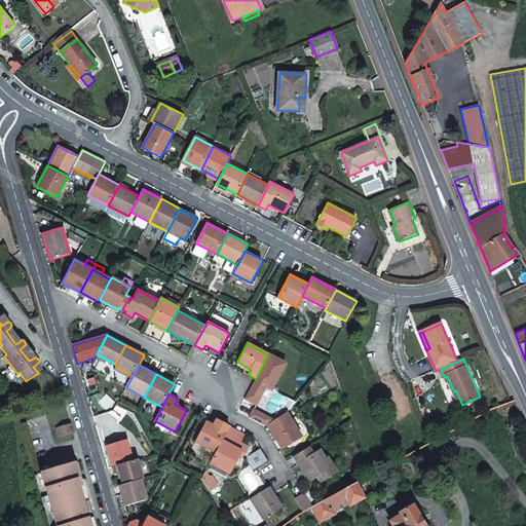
[(276,444),(296,431),(285,414),(265,427),(276,444)]
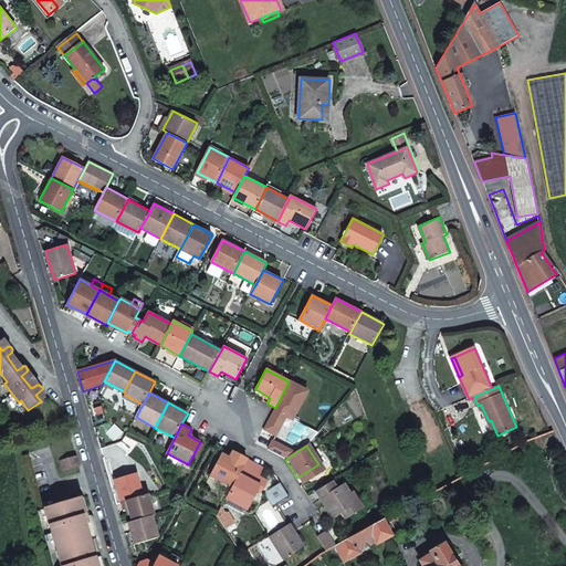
[(238,454),(232,451),(229,458),(234,460),(238,454)]
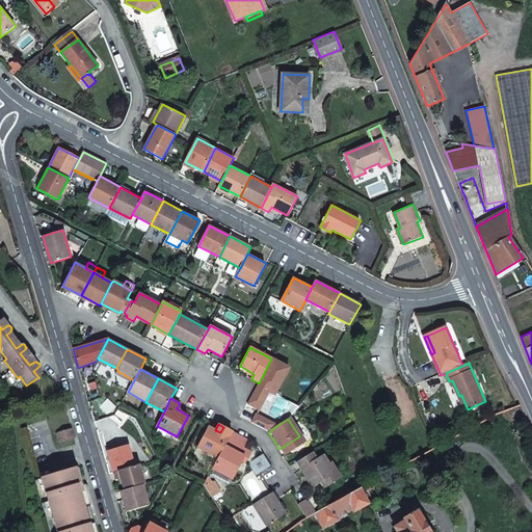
[(197,448),(218,458),(233,432),(223,427),(220,432),(215,430),(209,426),(197,448)]
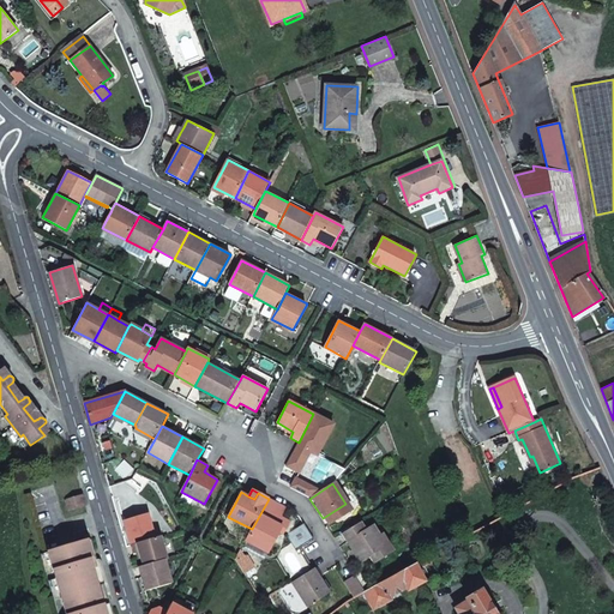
[(86,506),(83,494),(65,499),(68,511),(86,506)]
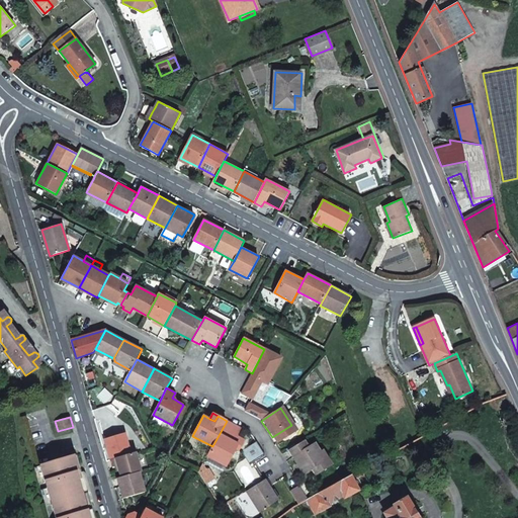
[(212,446),(207,456),(226,466),(235,451),(239,444),(234,442),(237,436),(241,428),(227,421),(212,446)]
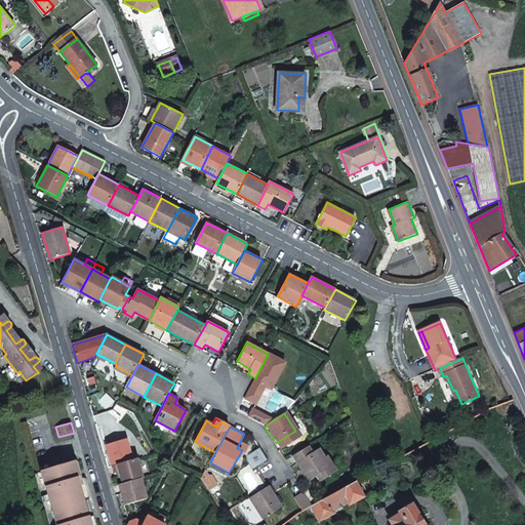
[(299,437),(295,431),(276,443),(280,449),(299,437)]
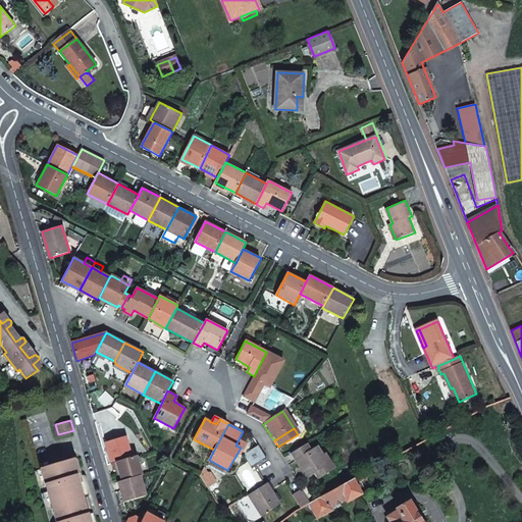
[(105,444),(111,463),(132,457),(126,436),(105,444)]
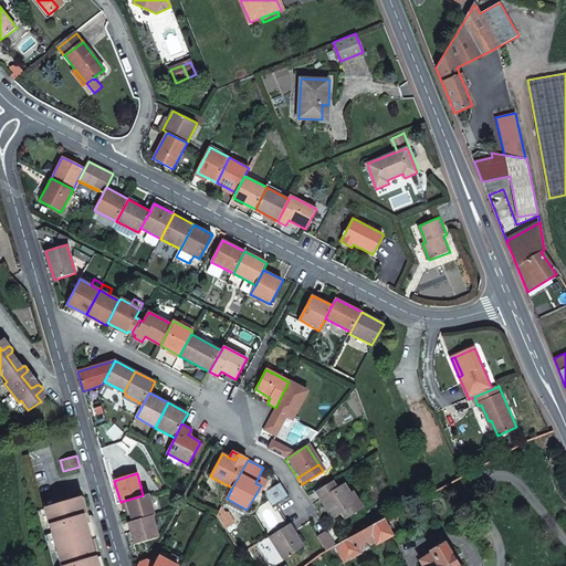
[(261,485),(257,493),(260,495),(268,481),(259,477),(255,483),(261,485)]
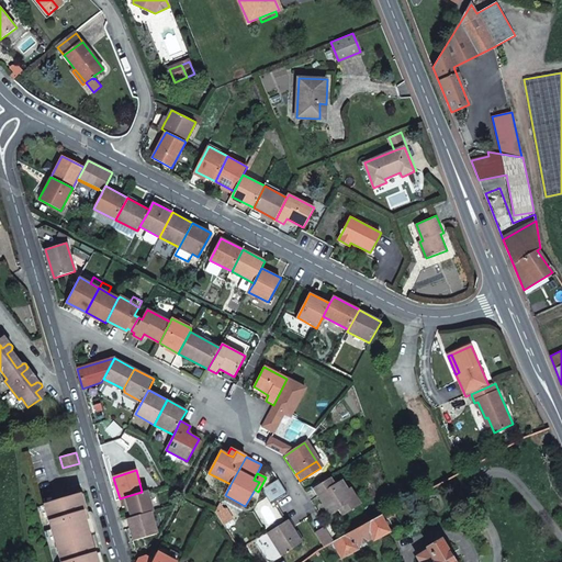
[(271,504),(276,502),(288,494),(278,479),(262,490),(271,504)]
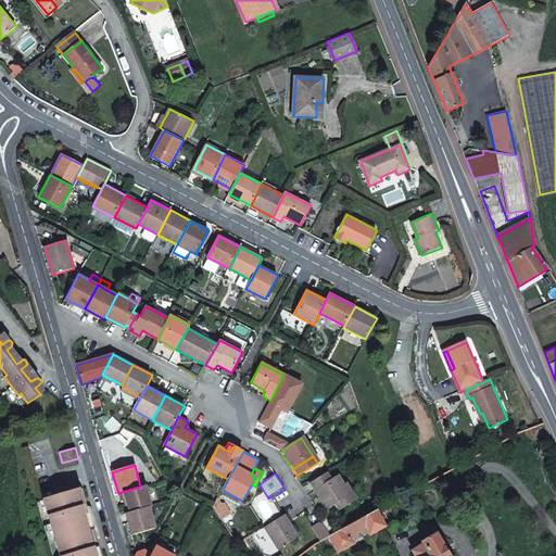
[(331,481),(327,474),(311,484),(327,510),(336,504),(350,495),(338,477),(331,481)]
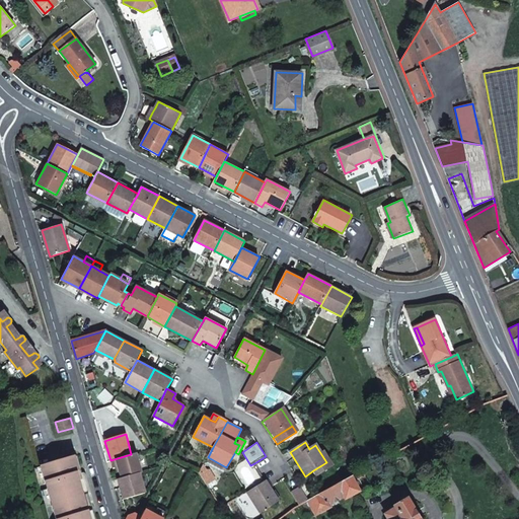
[(141,472),(136,453),(131,454),(110,460),(113,468),(118,466),(121,478),(139,473),(141,472)]
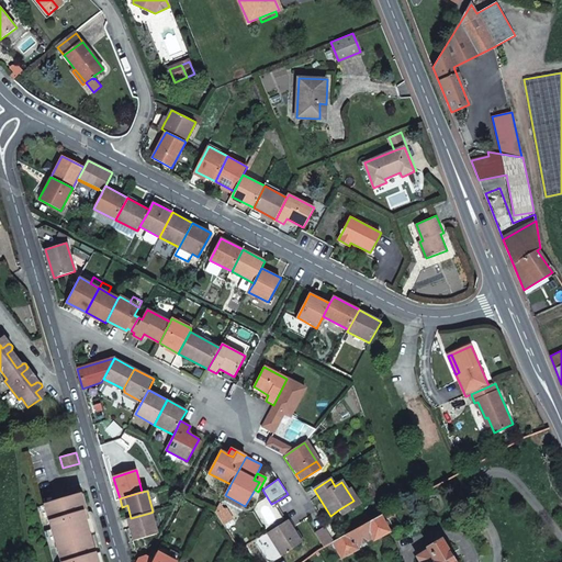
[(103,561),(85,494),(38,507),(54,561),(103,561)]
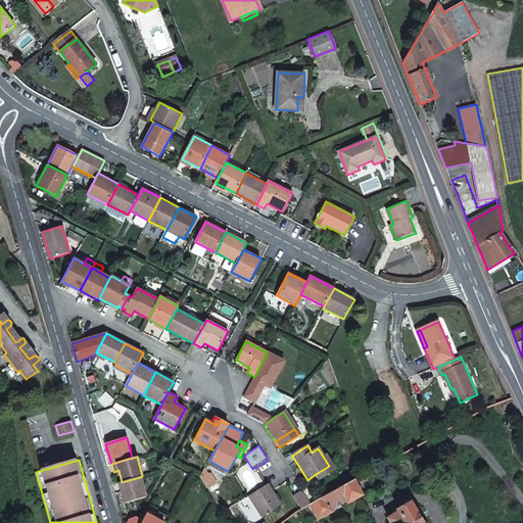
[(329,466),(316,474),(319,480),(332,472),(329,466)]
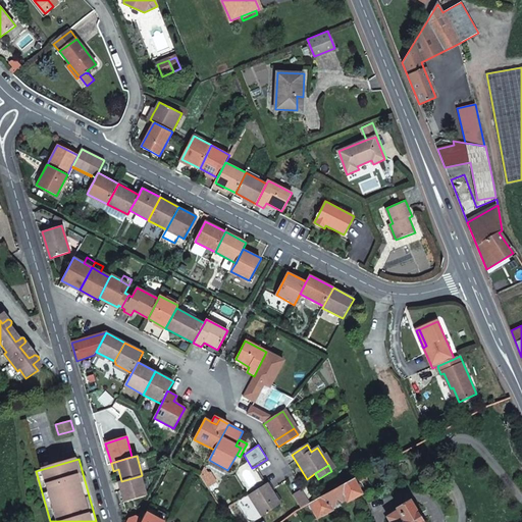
[(140,476),(121,481),(117,482),(123,503),(146,496),(140,476)]
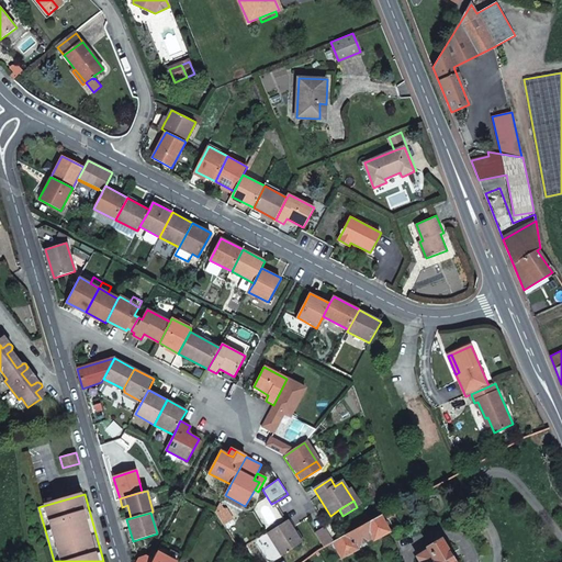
[(389,532),(380,516),(334,542),(343,558),(357,549),(357,548),(373,538),(374,540),(389,532)]
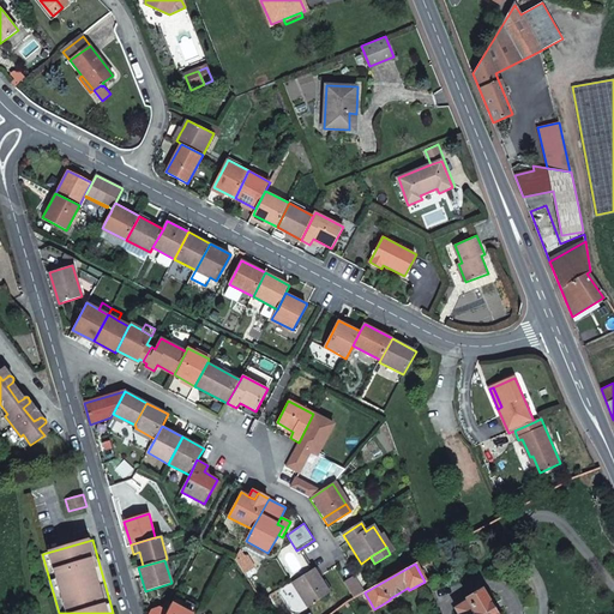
[(330,594),(319,576),(314,569),(293,583),(308,607),(330,594)]
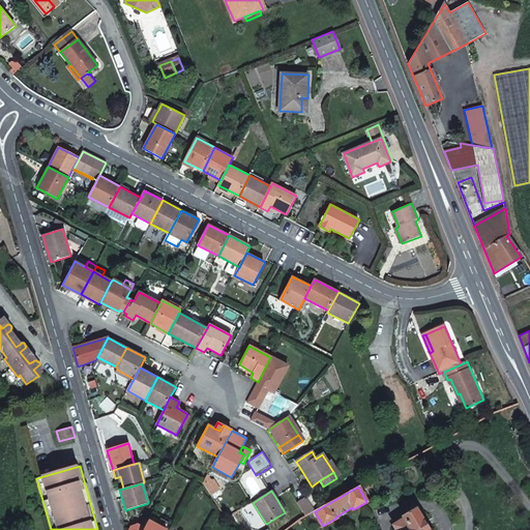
[(405,520),(393,526),(395,529),(427,529),(415,510),(403,518),(405,520)]
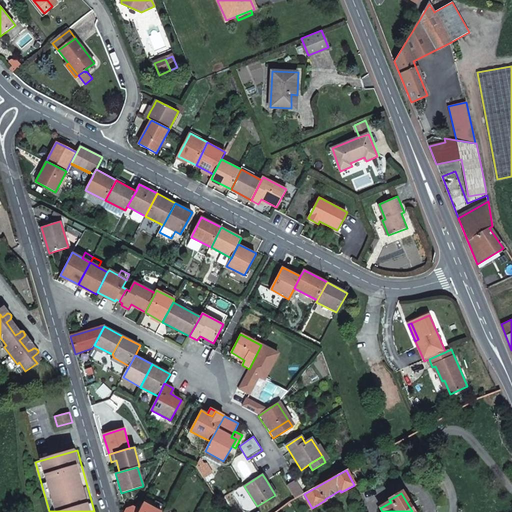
[(304,494),(298,497),(306,511),(312,508),(304,494)]
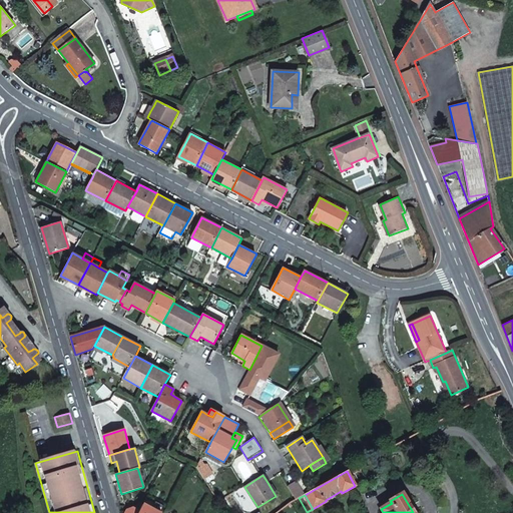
[(137,512),(160,512),(164,507),(146,498),(139,511),(137,512)]
